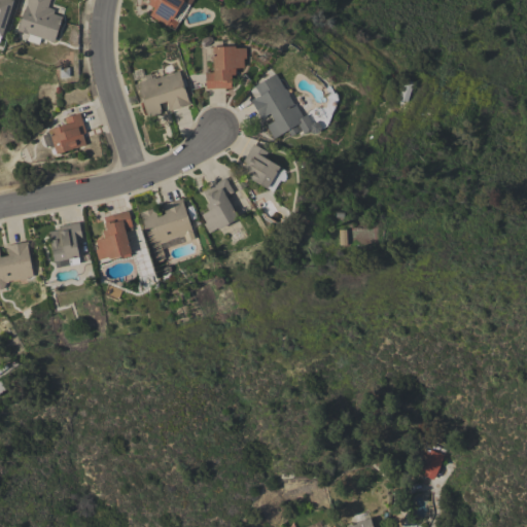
[(0,0),(12,0),(1,36),(0,39),(0,0)]
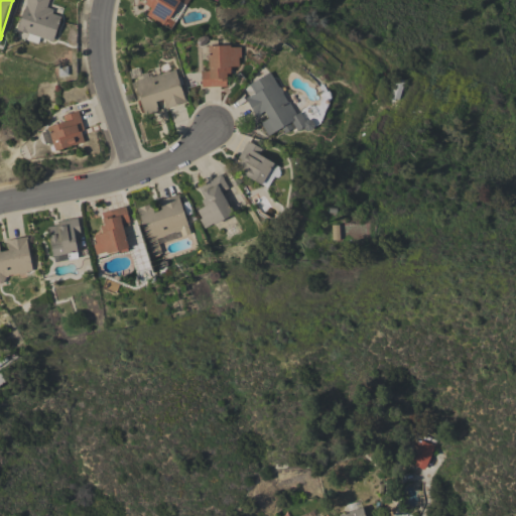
[(48,0),(46,7),(53,9),(51,13),(60,16),(52,41),(38,37),(36,44),(25,40),(27,34),(17,30),(26,0),(48,0)]
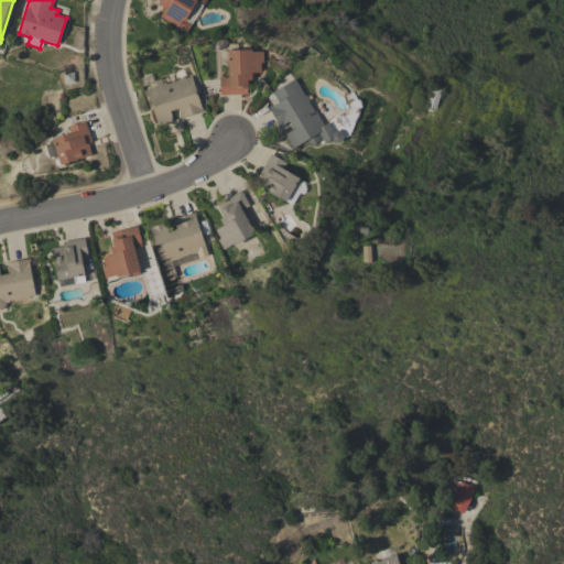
[(176,30),(166,24),(169,22),(160,17),(164,9),(159,4),(161,1),(159,0),(196,0),(185,20),(191,23),(186,32),(179,28),(176,30)]
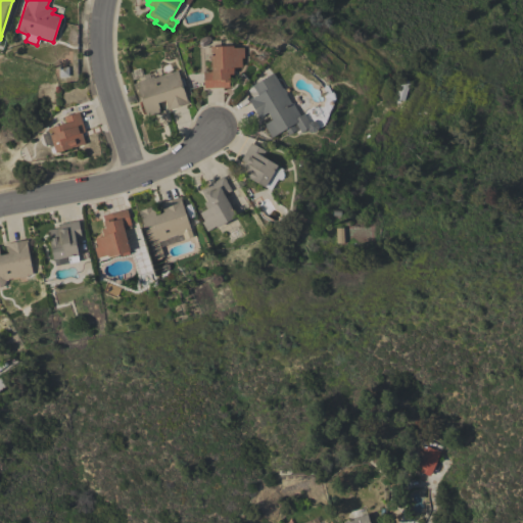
[(266,13),(258,0),(269,0),(274,9),(266,13)]
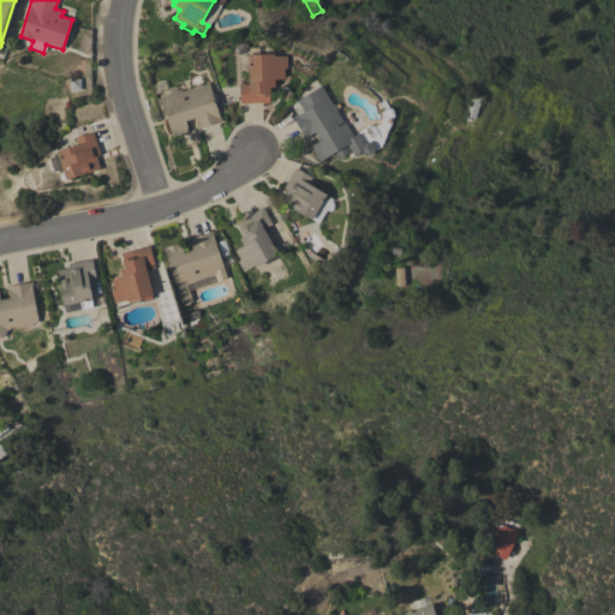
[(240,103),(239,84),(249,84),(248,54),(275,54),(275,57),(287,55),(287,69),(284,69),(285,79),(274,79),(275,87),(270,87),(270,96),(269,96),(269,103),(240,103)]
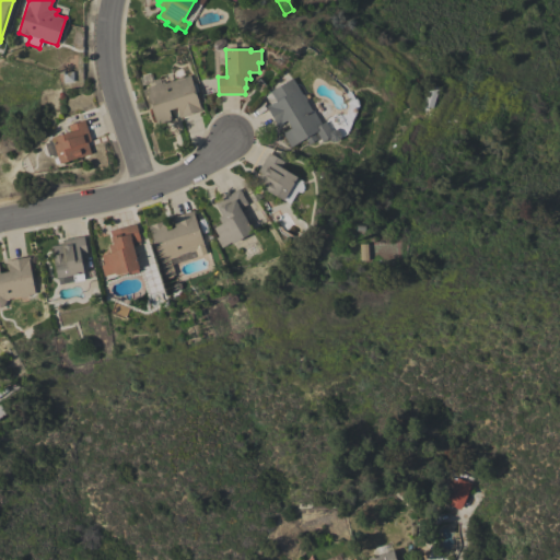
[(151,86),(149,81),(160,78),(161,83),(164,82),(164,83),(174,80),(174,79),(183,76),(183,78),(190,76),(193,84),(196,83),(198,91),(195,92),(199,106),(200,105),(202,111),(179,118),(178,113),(177,107),(168,111),(172,119),(168,120),(168,121),(160,124),(156,125),(147,94),(149,93),(148,88),(151,86)]
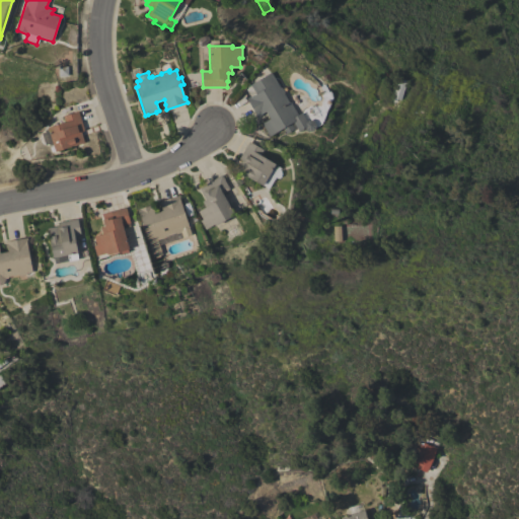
[(280,87),(281,86),(285,93),(284,94),(290,102),(291,102),(298,115),(301,113),(307,122),(309,120),(314,121),(316,125),(315,129),(311,132),(307,131),(305,128),(299,131),(293,123),(291,124),(294,129),(287,134),(283,129),(270,137),(262,124),(270,119),(266,112),(262,115),(262,116),(258,118),(246,98),(250,96),(251,97),(256,94),(250,85),(271,72),(280,87)]
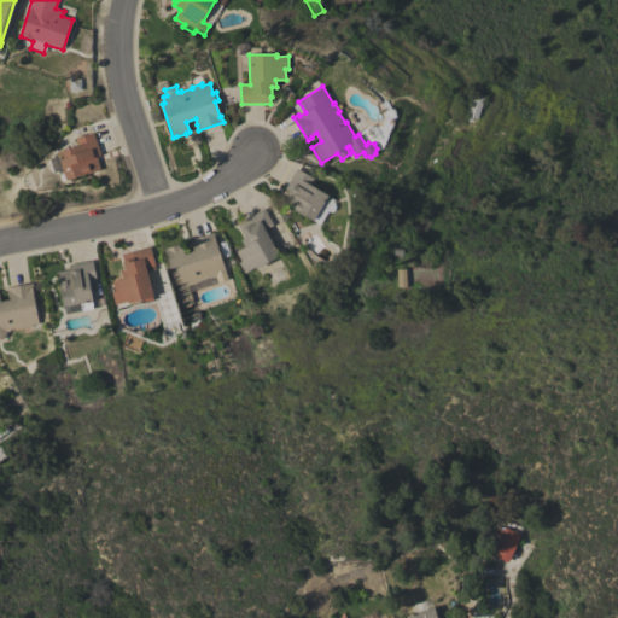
[(484,97),(477,120),(467,117),(474,93),(484,97)]
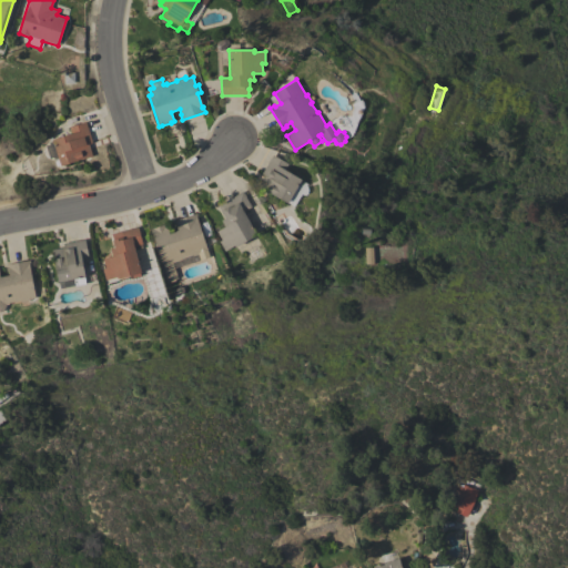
[(92,143),(89,144),(93,156),(61,166),(61,165),(57,166),(54,160),(53,160),(53,159),(48,160),(44,146),(50,144),(49,142),(71,134),(69,128),(85,122),(92,143)]
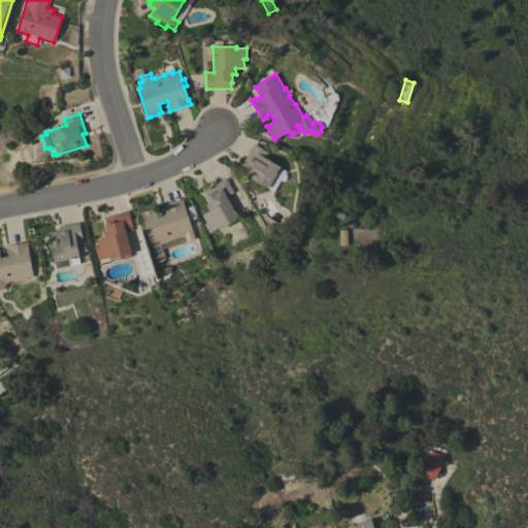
[(253,143),(268,152),(264,158),(281,167),(277,172),(276,172),(267,189),(240,174),(246,164),(243,162),(253,143)]
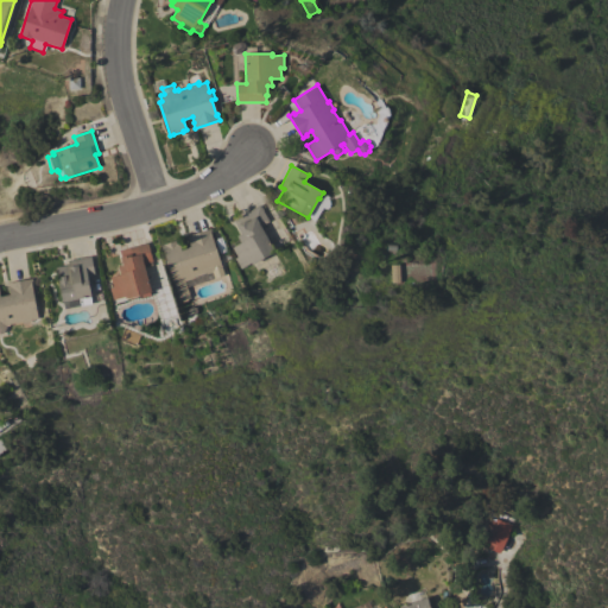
[(260,204),(264,210),(263,211),(270,222),(260,227),(274,252),(253,265),(252,263),(241,270),(235,259),(238,257),(232,248),(241,244),(236,236),(241,234),(233,221),(260,204)]
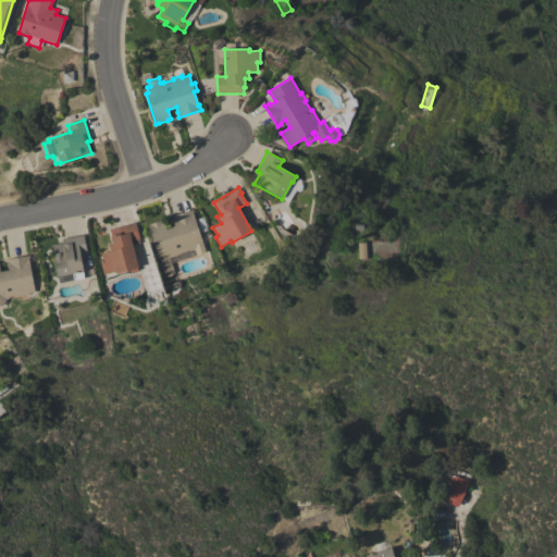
[(148,225),(149,224),(163,220),(166,230),(174,226),(173,222),(172,222),(170,217),(193,209),(195,214),(194,214),(206,252),(197,255),(195,249),(190,251),(189,250),(178,254),(178,255),(169,258),(174,273),(172,273),(172,275),(168,276),(166,275),(164,276),(158,256),(148,225)]
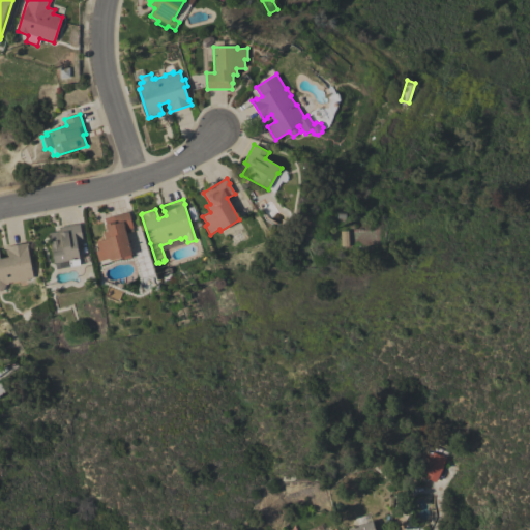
[(128,212),(133,228),(131,228),(133,230),(127,231),(126,230),(125,230),(131,255),(130,255),(131,258),(122,260),(121,258),(110,261),(109,259),(98,261),(96,252),(98,251),(96,242),(105,240),(102,233),(107,232),(105,225),(106,225),(105,218),(128,212)]
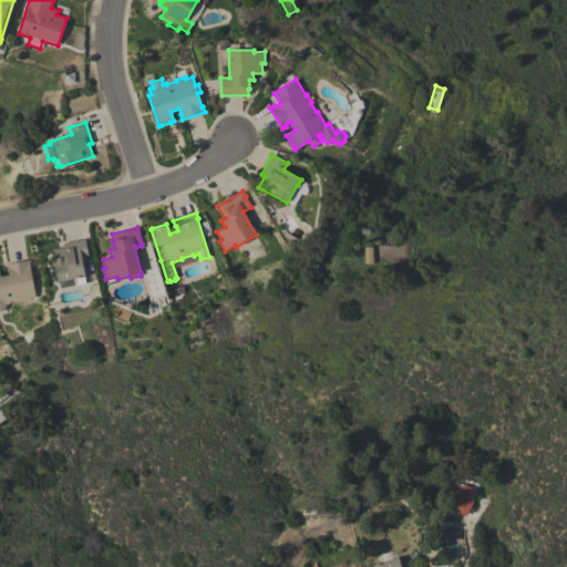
[(85,239),(89,256),(82,258),(85,277),(84,277),(85,284),(75,286),(74,279),(59,282),(52,249),(64,247),(63,244),(85,239)]
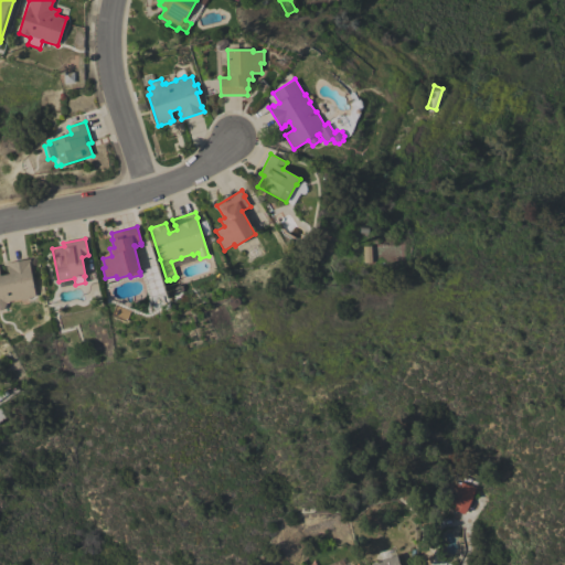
[(30,259),(31,264),(30,265),(35,297),(29,298),(29,299),(21,301),(21,299),(9,301),(10,302),(6,304),(6,305),(2,310),(0,310),(0,276),(9,274),(8,268),(7,269),(6,264),(30,259)]
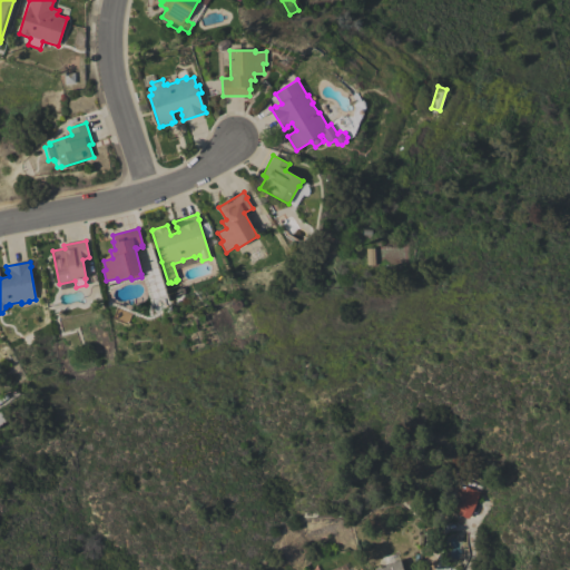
[(483,487),(469,519),(458,514),(460,508),(459,508),(459,509),(458,509),(454,508),(453,505),(453,504),(451,503),(454,494),(455,494),(459,489),(457,488),(458,485),(458,484),(459,482),(461,482),(462,480),(467,482),(469,481),(483,487)]
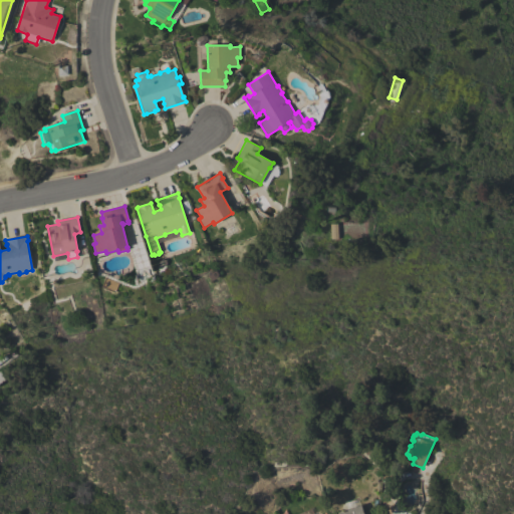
[(360,505),(362,513),(337,513),(360,505)]
